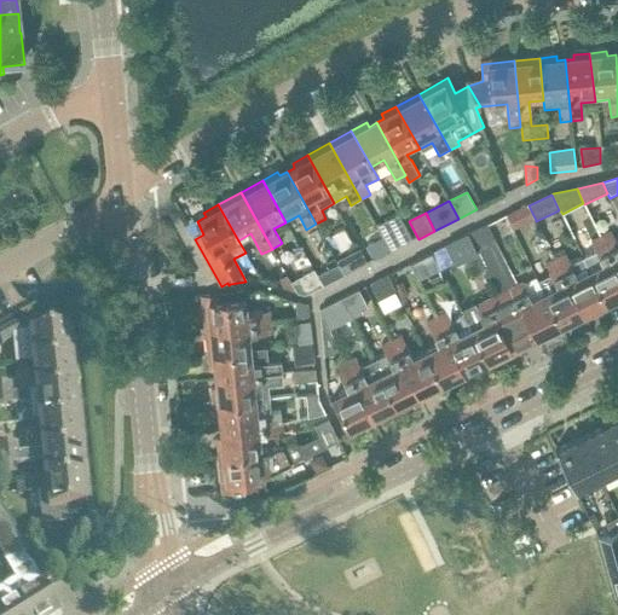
[(399,215),(376,227),(383,238),(391,253),(413,241),(399,215)]
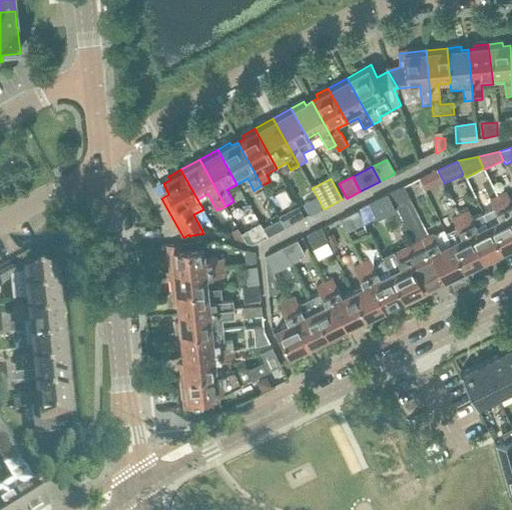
[(397,209),(414,245),(421,241),(425,248),(428,246),(447,285),(465,276),(463,273),(464,272),(451,244),(441,249),(434,235),(426,239),(408,204),(412,202),(405,187),(390,195),(397,209)]
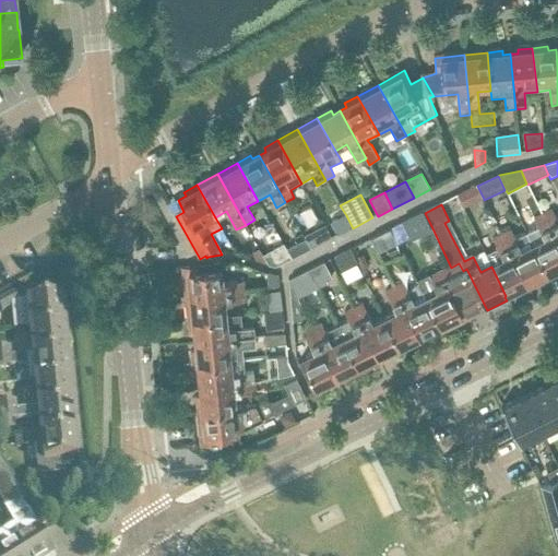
[(425,213),(391,231),(398,244),(408,238),(410,239),(432,228),(425,213)]
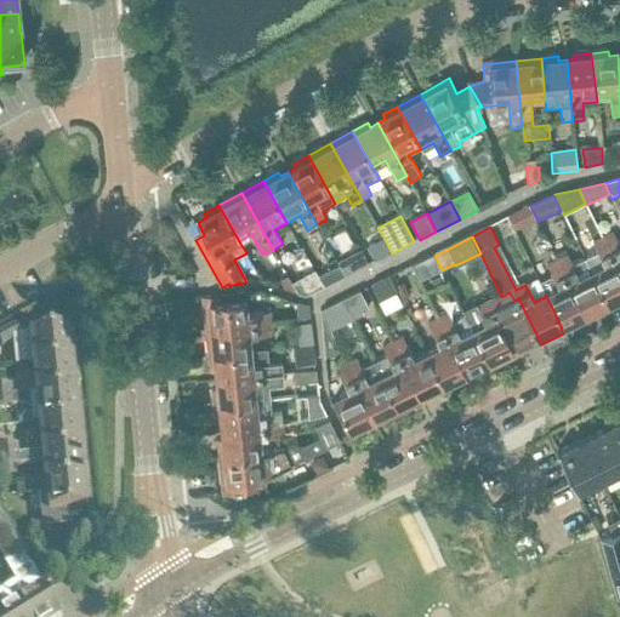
[(619,241),(616,243),(614,236),(604,241),(619,273),(619,241)]
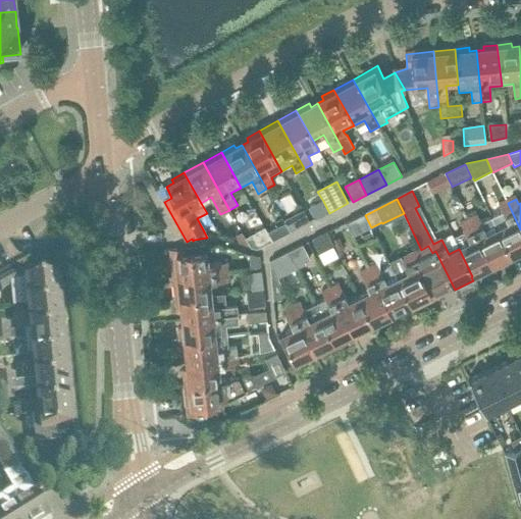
[(323,201),(308,209),(315,220),(329,213),(323,201)]
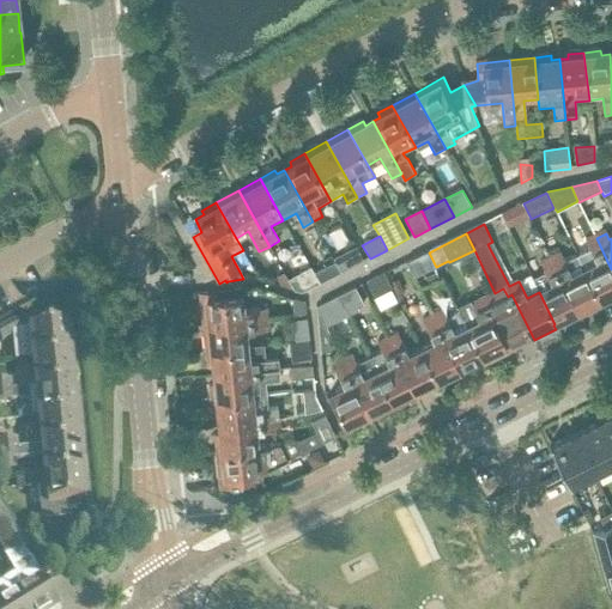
[(589,248),(576,255),(585,270),(600,302),(611,296),(611,269),(597,238),(587,243),(589,248)]
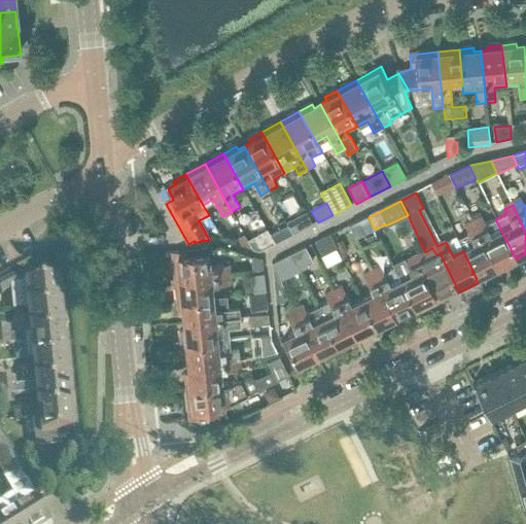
[(306,213),(286,222),(288,226),(293,235),(313,224),(306,213)]
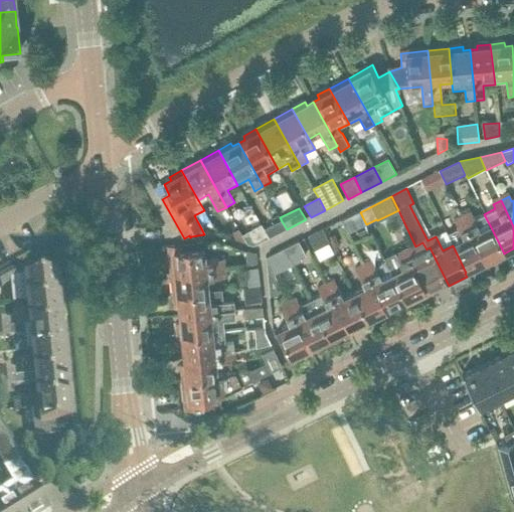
[(360,212),(346,219),(352,231),(366,224),(360,212)]
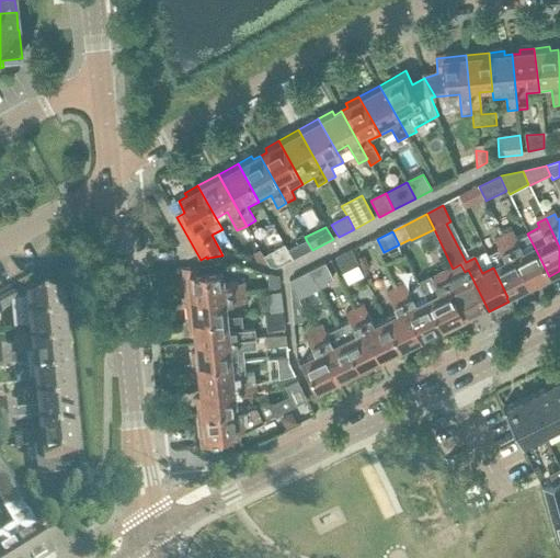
[(513,235),(504,239),(528,287),(549,276),(535,248),(527,234),(515,239),(513,235)]
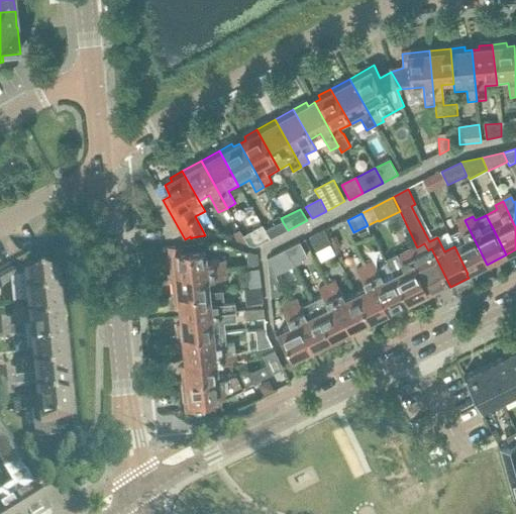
[(459,229),(448,234),(454,246),(468,274),(487,265),(465,220),(457,224),(459,229)]
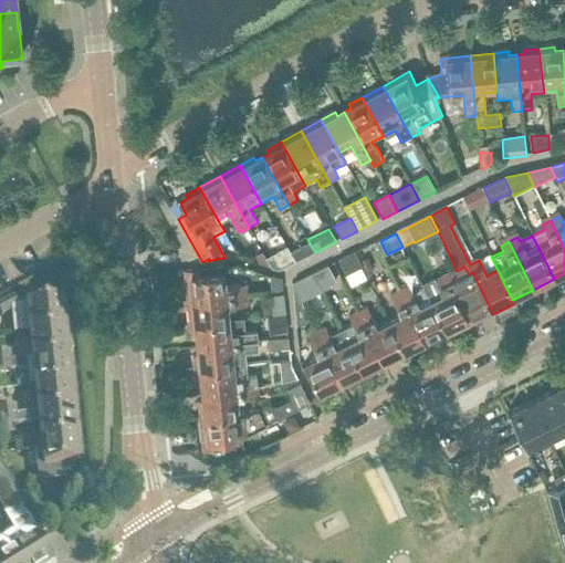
[(310,243),(290,253),(295,262),(315,252),(310,243)]
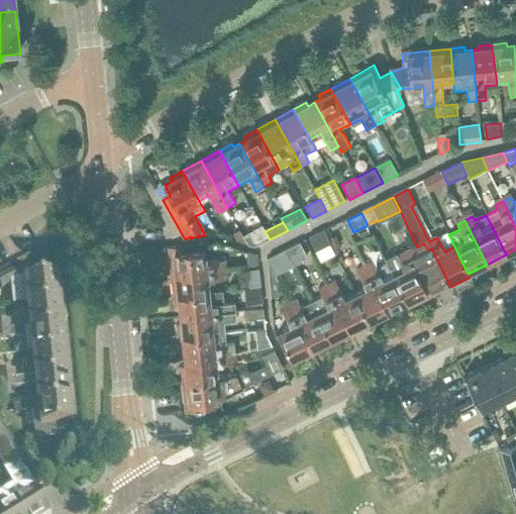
[(254,247),(270,239),(262,226),(243,236),(248,245),(254,247)]
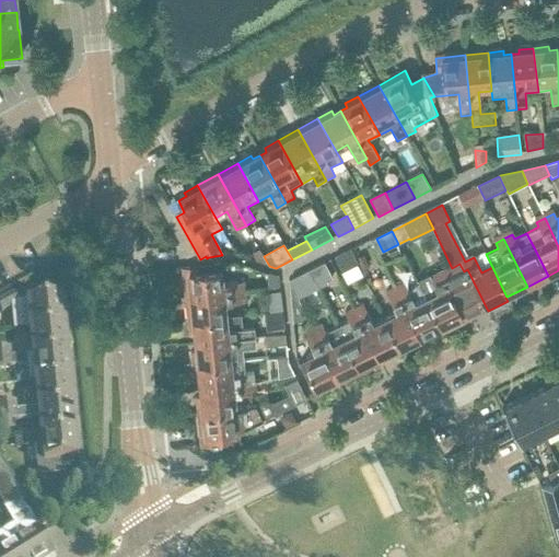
[(351,250),(335,258),(342,274),(359,265),(356,259),(351,250)]
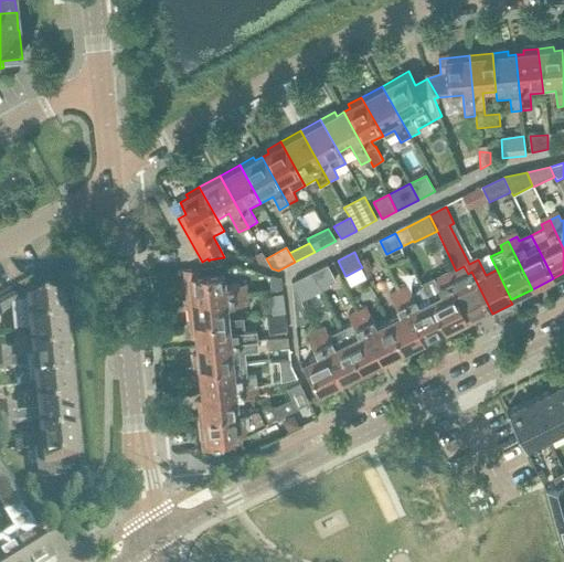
[(368,257),(359,262),(362,267),(365,274),(373,269),(368,257)]
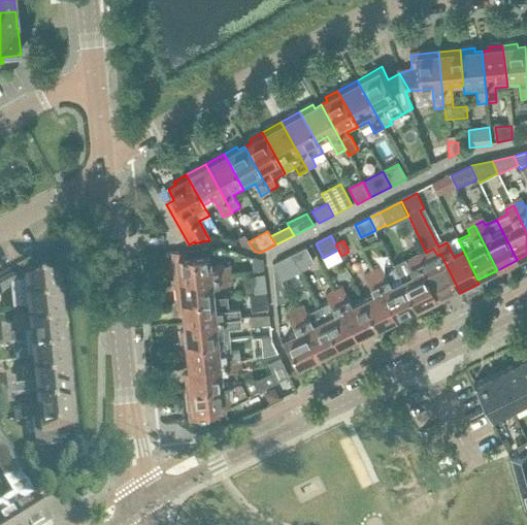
[(292,256),(300,273),(315,266),(306,249),(292,256)]
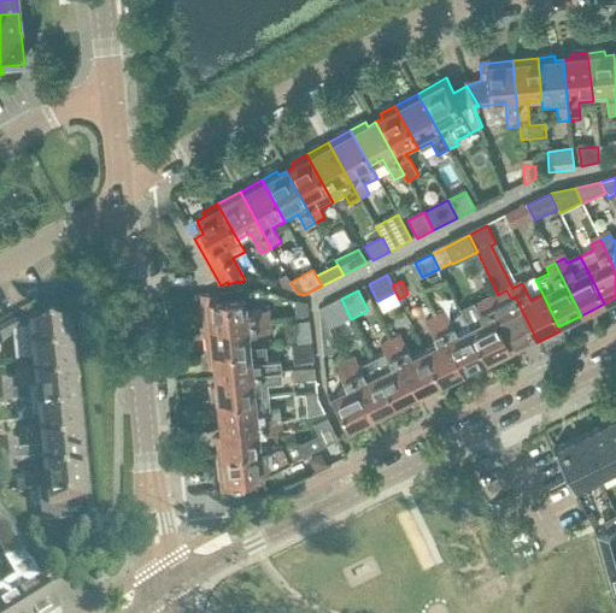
[(510,355),(538,342),(515,296),(511,299),(506,290),(498,295),(490,299),(493,307),(488,310),(510,355)]
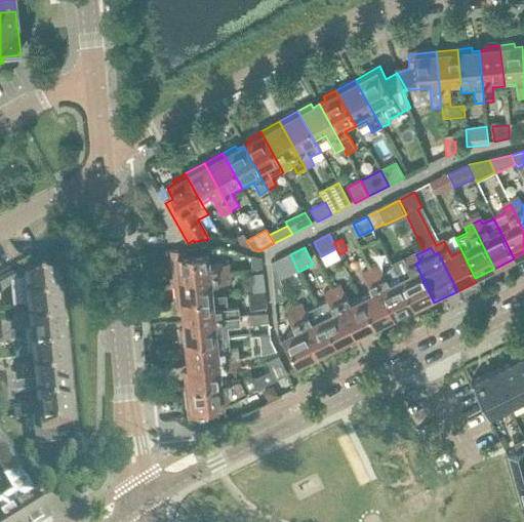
[(230,275),(229,266),(208,268),(206,249),(172,253),(174,280),(230,275)]
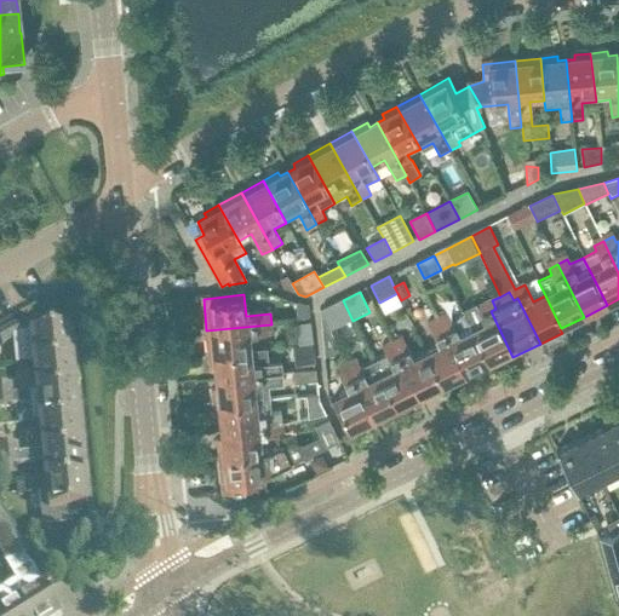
[(321,314),(339,351),(340,351),(331,332),(353,321),(343,300),(320,311),(321,314)]
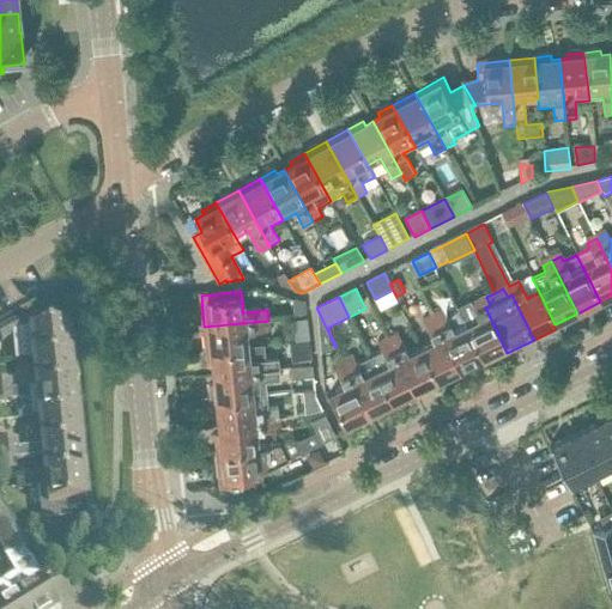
[(471,303),(458,310),(459,311),(483,360),(484,359),(486,364),(507,353),(485,308),(490,305),(486,297),(472,304),(471,303)]
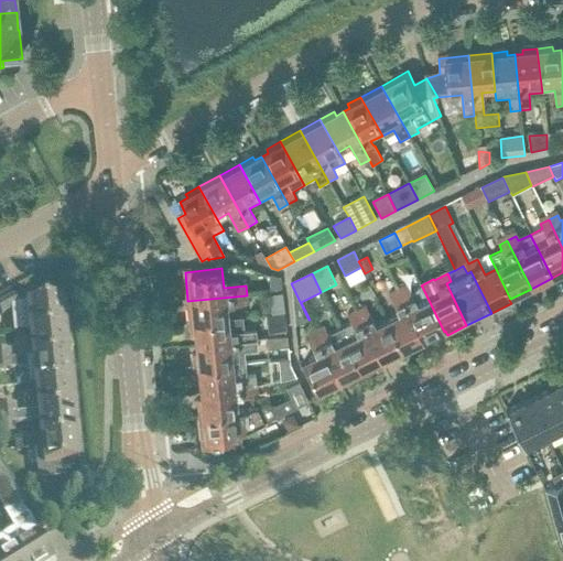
[(281,280),(271,277),(270,292),(282,291),(281,280)]
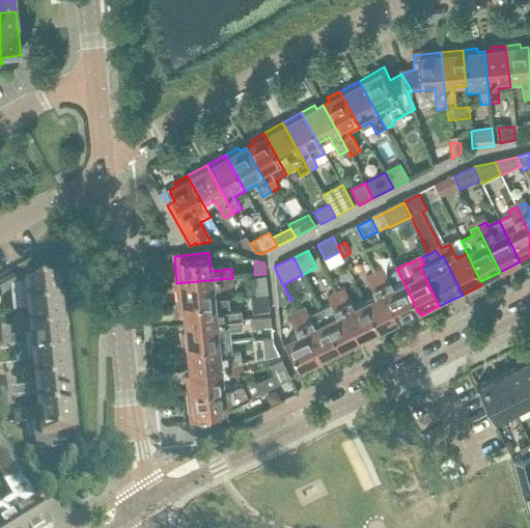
[(290,301),(275,269),(278,307),(290,301)]
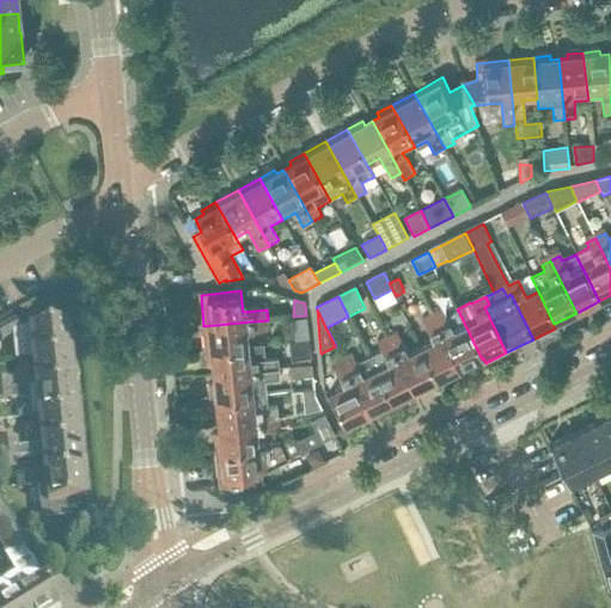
[(458,311),(446,320),(441,312),(432,317),(459,370),(482,360),(458,311)]
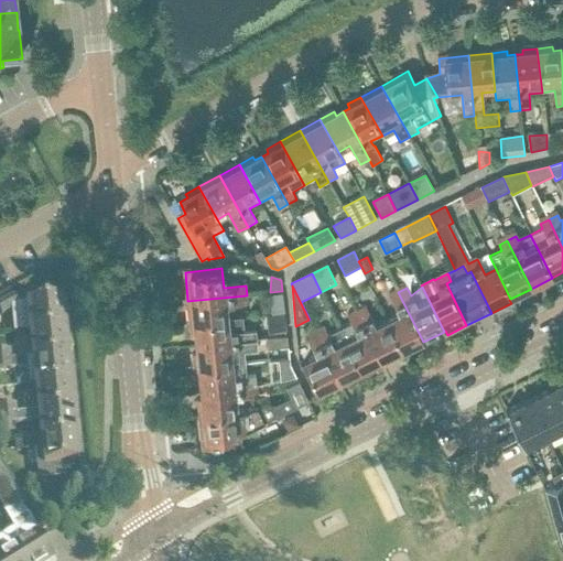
[(402,352),(423,342),(398,292),(389,297),(399,316),(387,322),(402,352)]
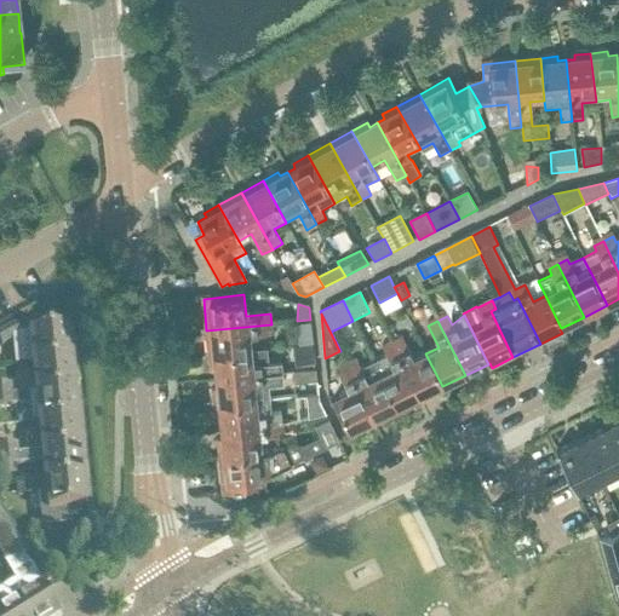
[(299,346),(313,345),(310,323),(297,326),(299,346)]
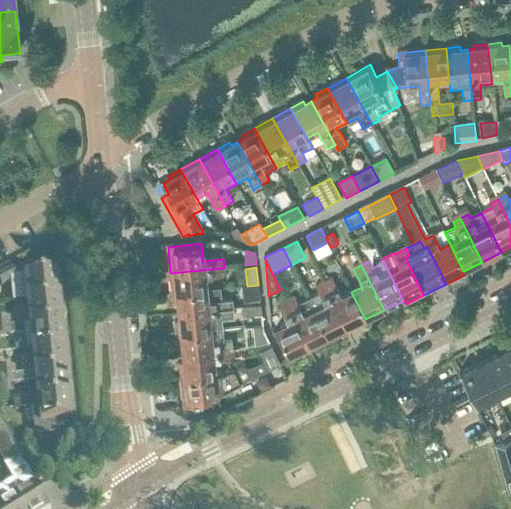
[(173,294),(206,291),(205,279),(225,277),(224,268),(170,273),(173,294)]
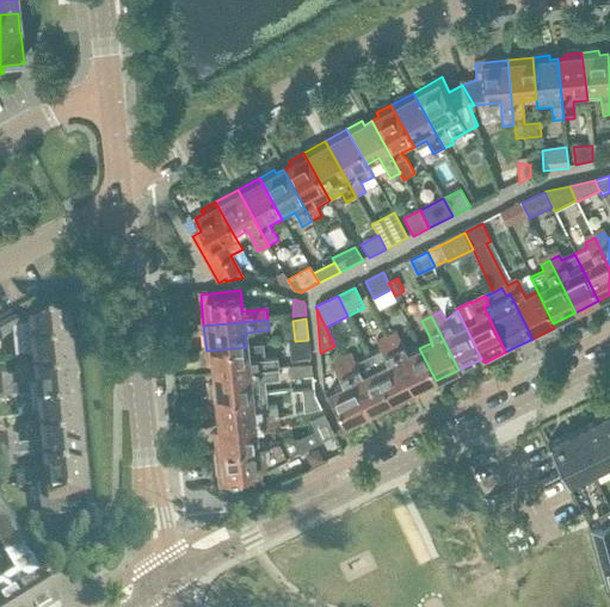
[(16,323),(0,332),(0,338),(4,344),(13,339),(13,333),(20,333),(17,327),(16,323)]
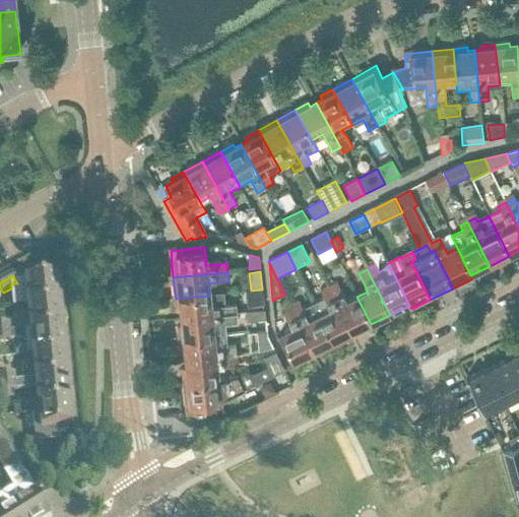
[(17,283),(11,283),(11,288),(13,309),(28,308),(61,304),(59,278),(25,282),(17,283)]
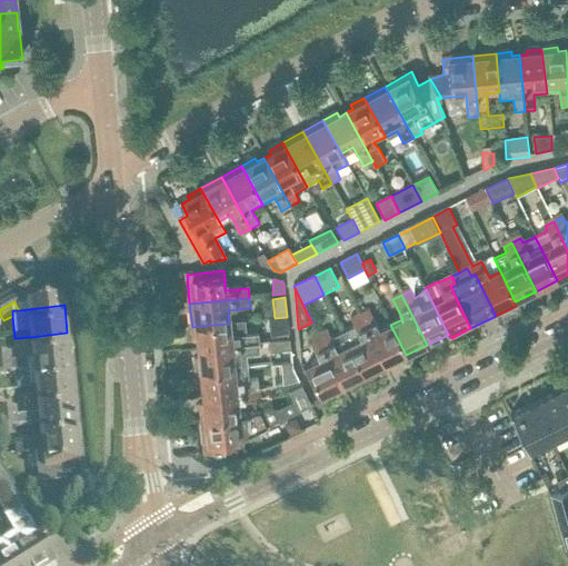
[(360,315),(385,366),(406,355),(390,325),(379,330),(369,310),(360,315)]
